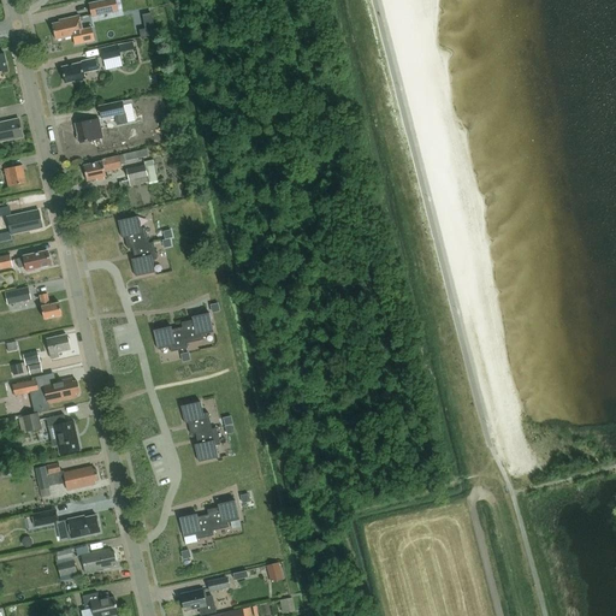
[(92,17),(100,15),(118,11),(114,0),(105,0),(89,4),(92,17)]
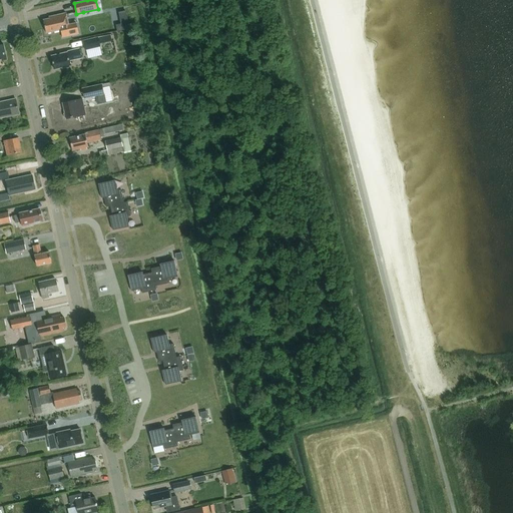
[(120,24),(116,25),(117,31),(129,29),(126,11),(118,12),(120,24)]
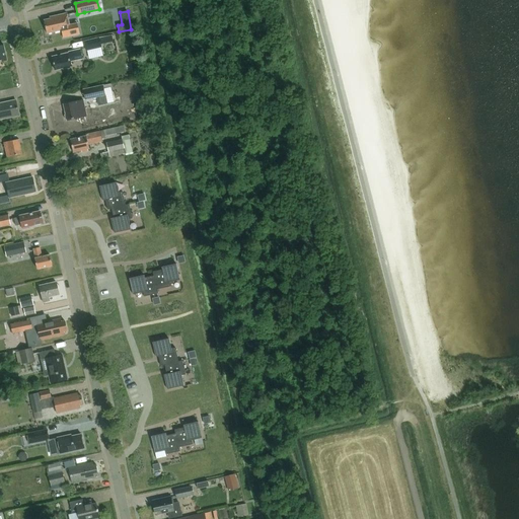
[(63,39),(79,34),(76,22),(69,24),(67,13),(50,17),(50,18),(44,20),(47,33),(61,30),(63,39)]
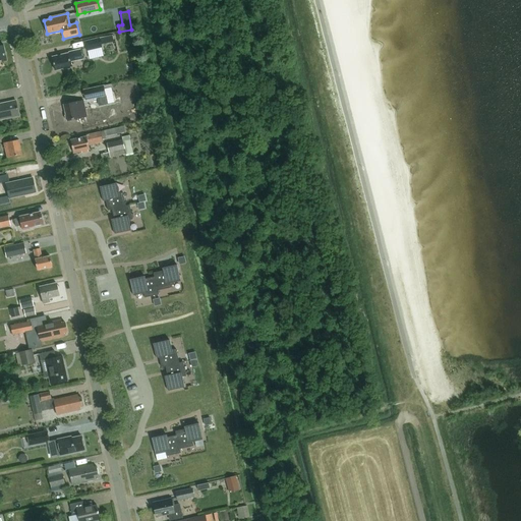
[(113,35),(84,41),(88,51),(103,48),(102,44),(113,42),(113,39),(114,39),(113,35)]
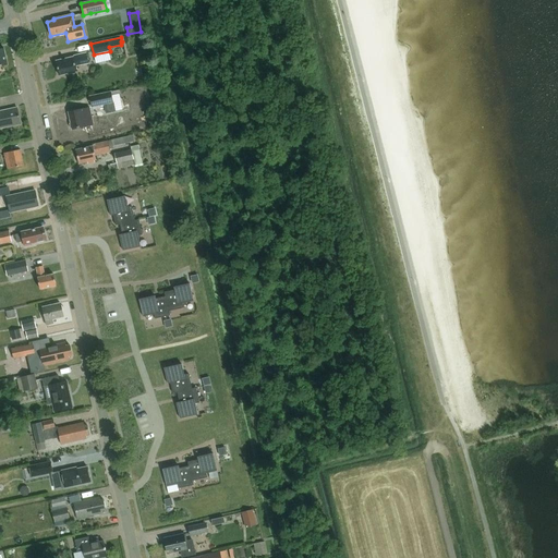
[(75,65),(88,62),(86,53),(73,57),(56,61),(59,74),(68,73),(69,74),(75,73),(75,71),(76,71),(75,65)]
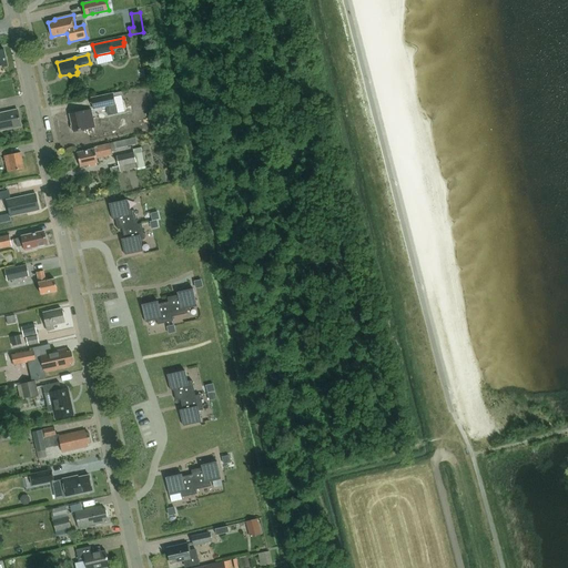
[(113,93),(92,99),(94,109),(107,107),(108,110),(109,115),(118,113),(113,93)]
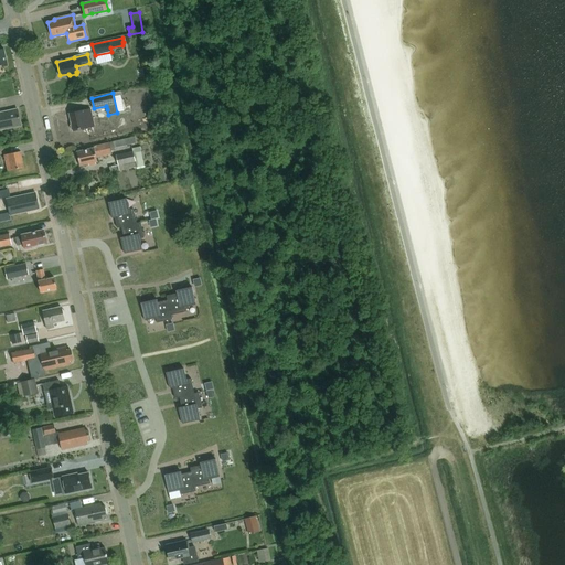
[(0,129),(21,125),(17,108),(0,112),(0,129)]
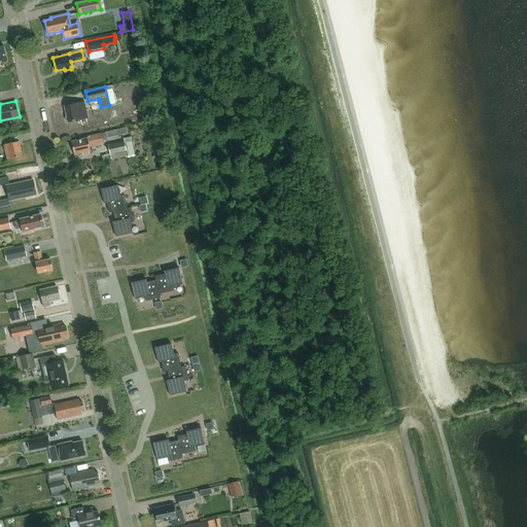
[(85,102),(65,106),(69,123),(89,117),(88,112),(85,102)]
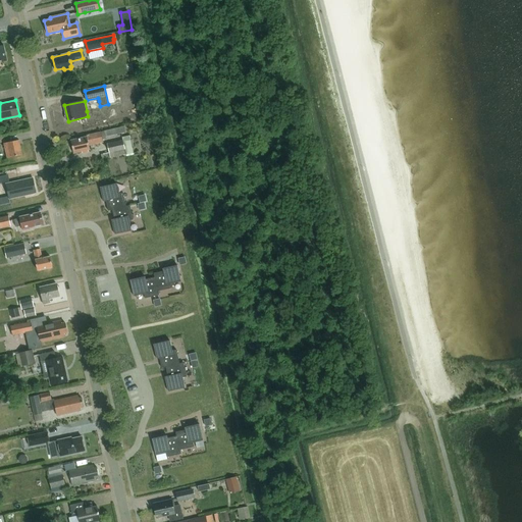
[(140,102),(136,109),(144,113),(148,106),(140,102)]
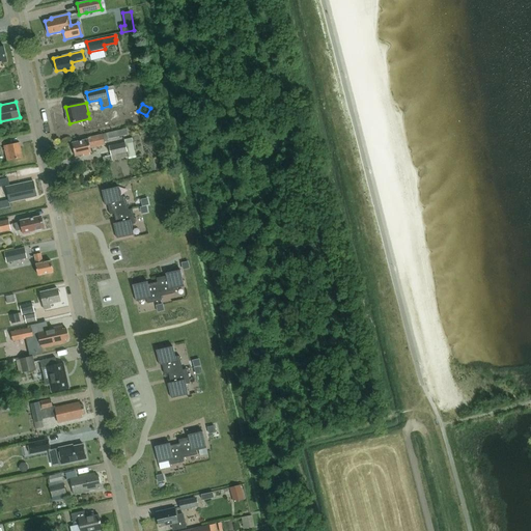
[(126,129),(105,133),(106,139),(127,135),(126,129)]
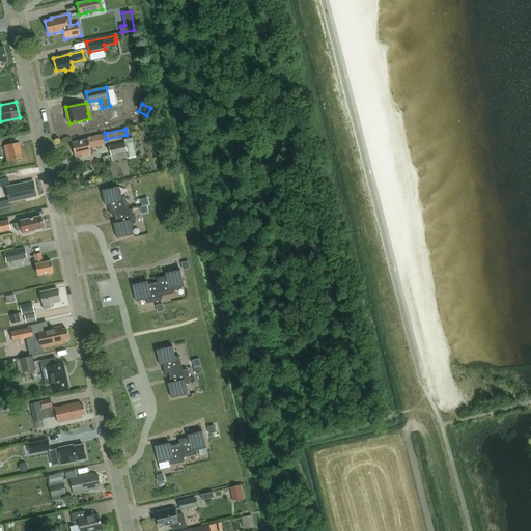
[(87,138),(72,142),(75,156),(83,154),(83,156),(89,154),(89,152),(91,151),(90,147),(105,144),(102,134),(87,137),(87,138)]
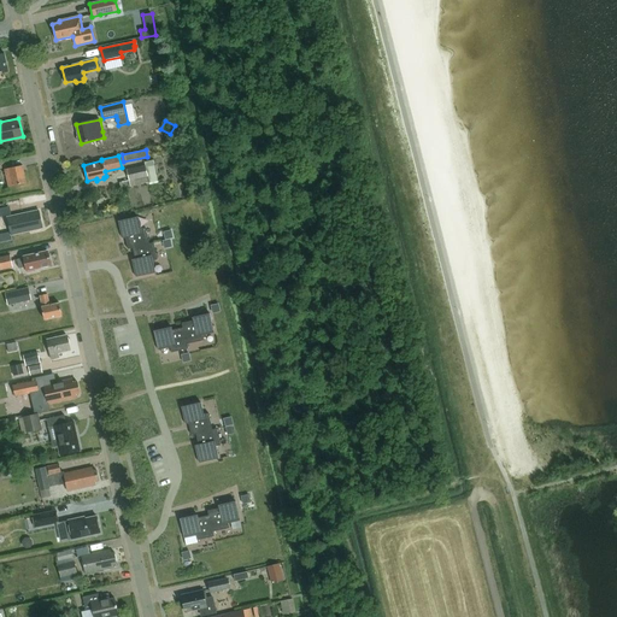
[(146,165),(127,169),(129,180),(119,182),(121,188),(158,180),(153,159),(145,162),(146,165)]
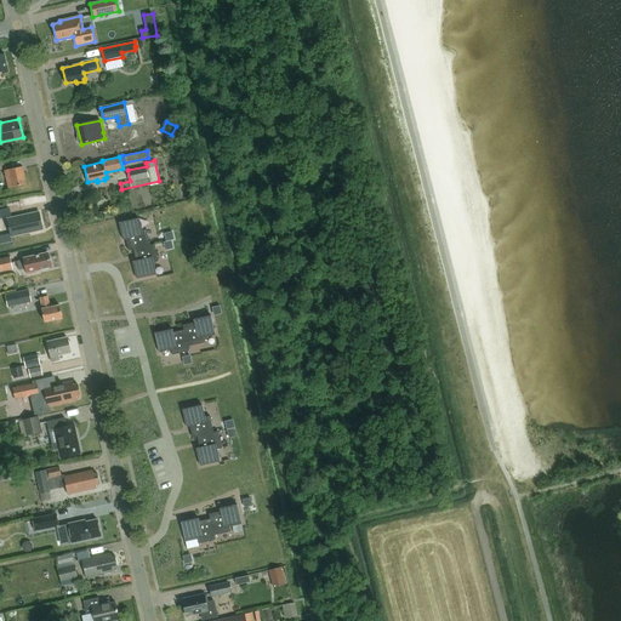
[(9,187),(26,183),(22,166),(5,170),(9,187)]
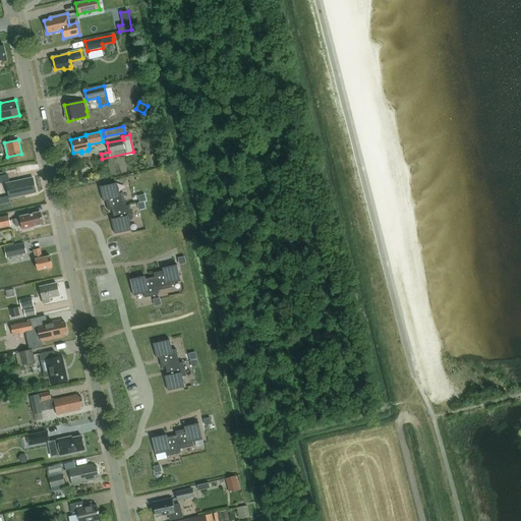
[(8,198),(36,192),(33,177),(5,182),(8,196),(8,198)]
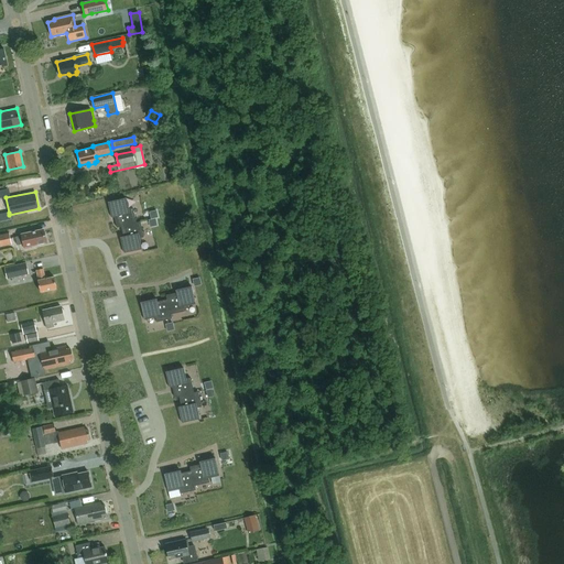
[(126,198),(108,202),(109,204),(112,218),(114,217),(115,217),(117,228),(121,227),(121,225),(136,223),(133,208),(128,208),(126,198)]
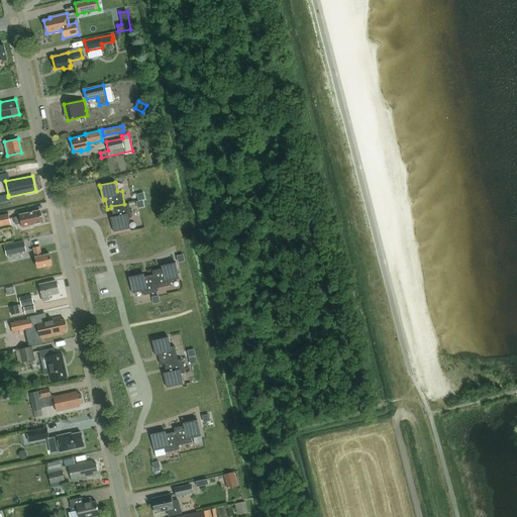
[(113,217),(111,217),(114,231),(130,228),(128,218),(132,217),(129,203),(124,204),(111,206),(111,208),(113,217)]
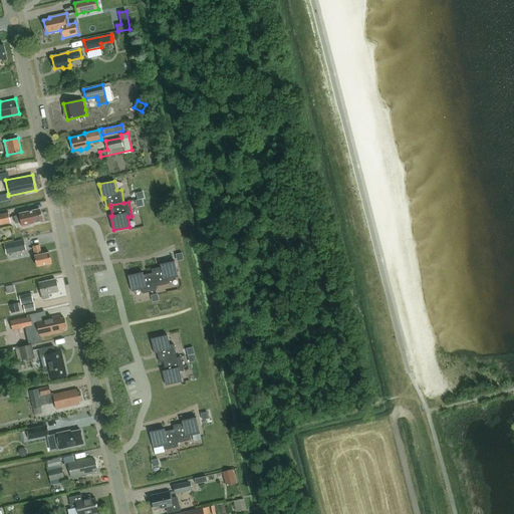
[(16,223),(21,222),(22,227),(33,224),(33,223),(42,221),(39,209),(19,214),(19,215),(14,216),(16,223)]
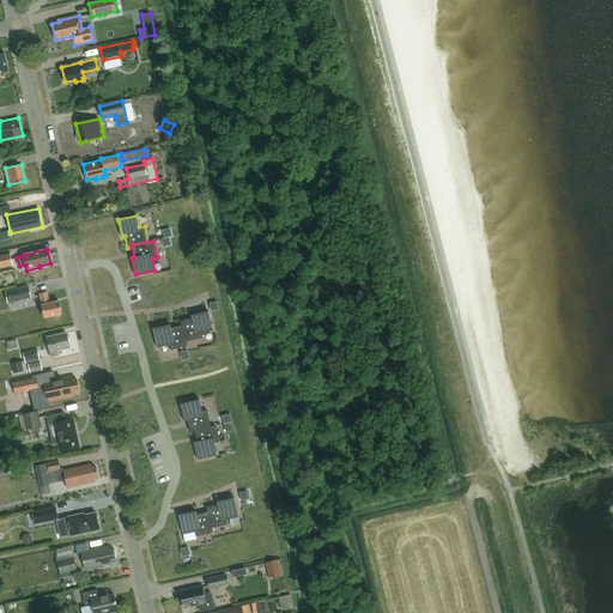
[(10,253),(0,254),(0,267),(0,268),(12,265),(10,253)]
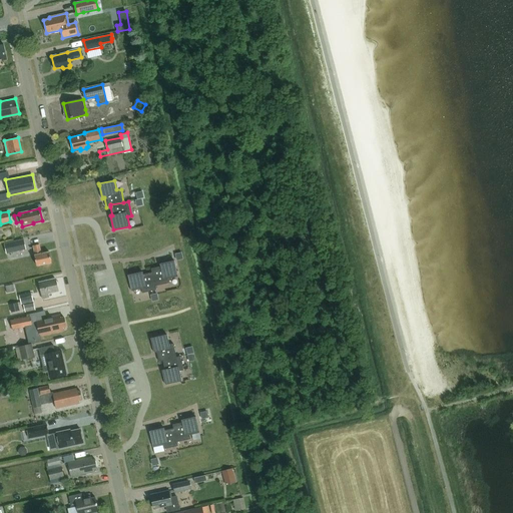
[(26,250),(24,239),(12,242),(4,244),(6,254),(26,250)]
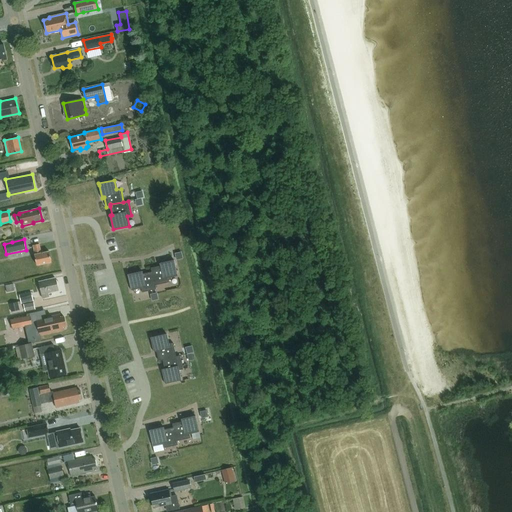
[(36,265),(51,262),(49,251),(41,253),(39,243),(33,245),(35,254),(34,254),(36,265)]
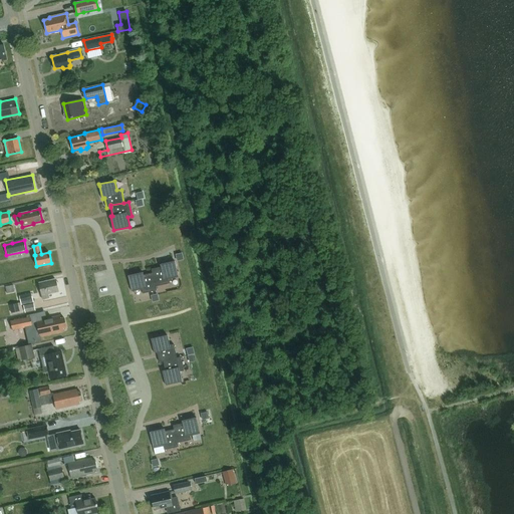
[(162,267),(152,269),(153,273),(156,286),(170,283),(169,279),(179,277),(175,261),(161,264),(162,267)]
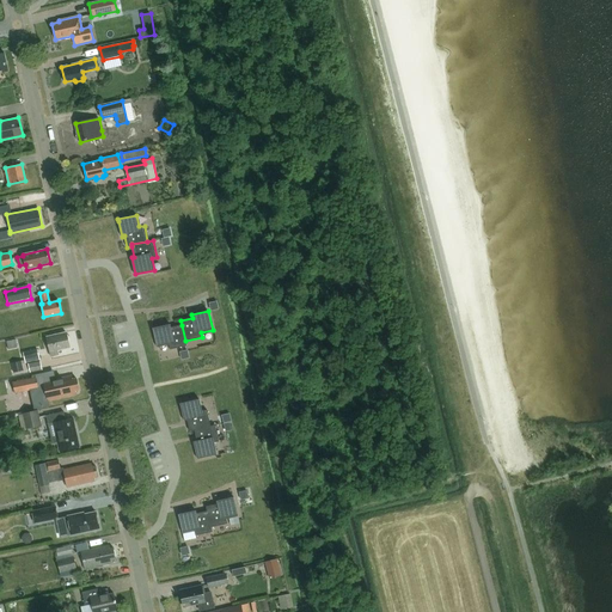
[(170,324),(153,328),(157,347),(169,344),(170,349),(187,346),(185,341),(182,325),(171,328),(170,324)]
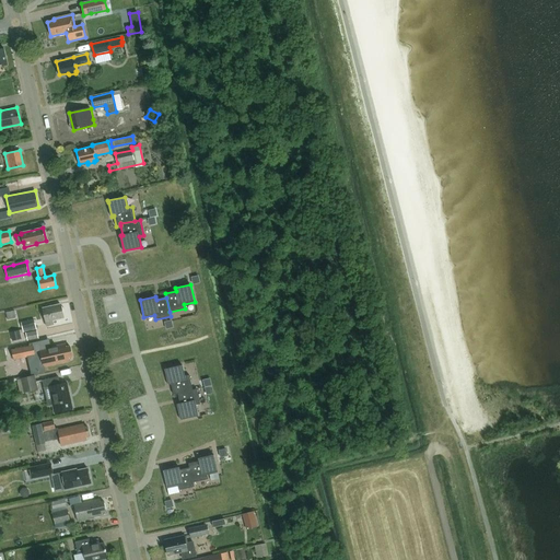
[(53,321),(63,317),(60,304),(43,307),(46,325),(53,324),(53,321)]
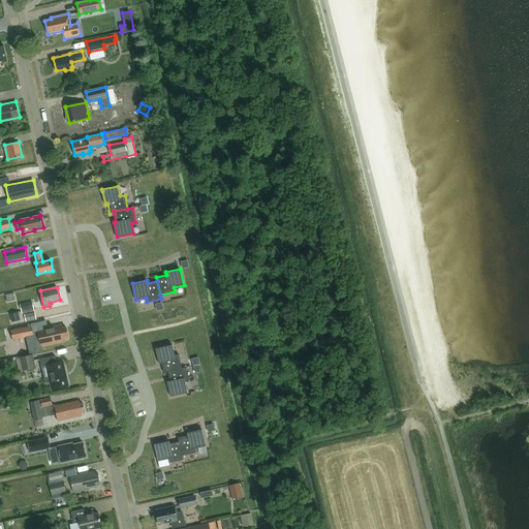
[(13,293),(5,296),(7,302),(16,301),(13,293)]
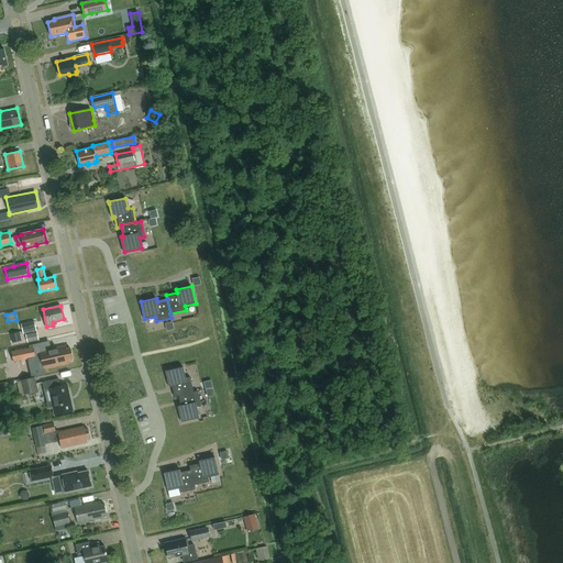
[(34,322),(21,324),(23,334),(25,334),(36,331),(34,322)]
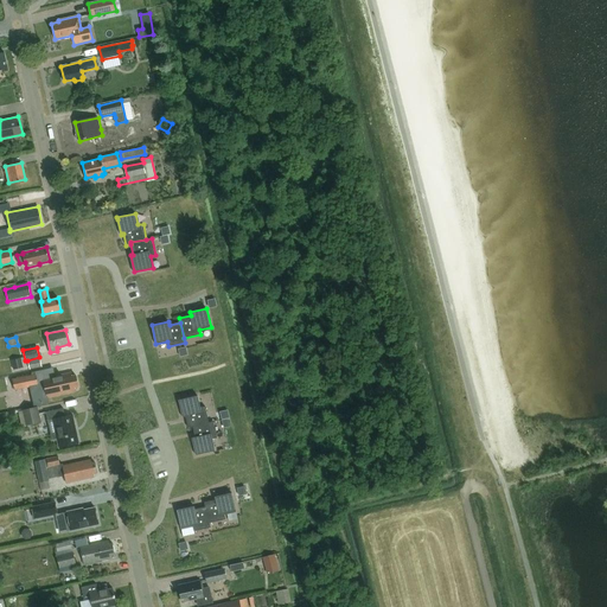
[(21,358),(11,360),(13,370),(24,368),(21,358)]
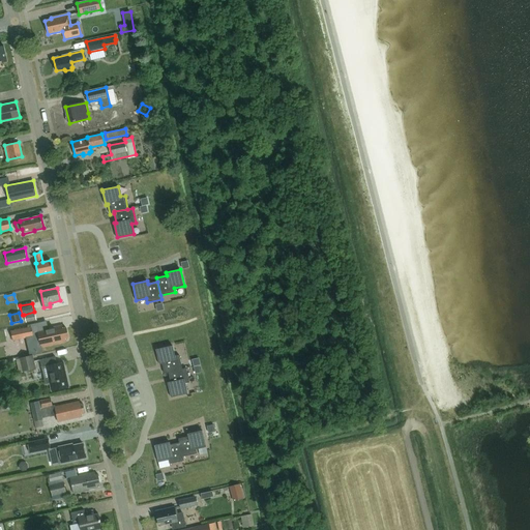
[(35,313),(25,316),(26,321),(26,323),(36,320),(35,313)]
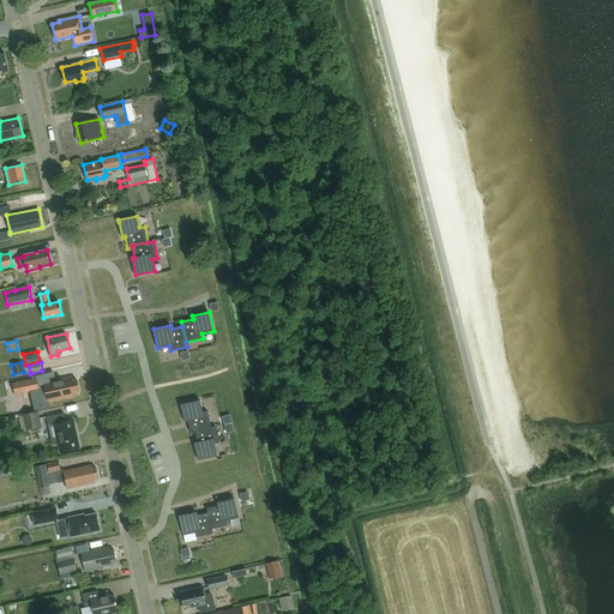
[(76,391),(79,390),(77,379),(72,380),(72,378),(44,384),(46,389),(48,401),(76,395),(76,391)]
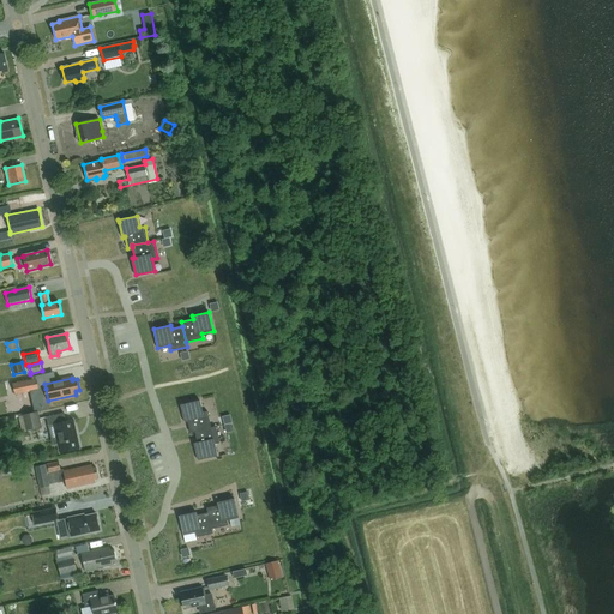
[(36,379),(12,384),(14,395),(30,391),(38,390),(36,379)]
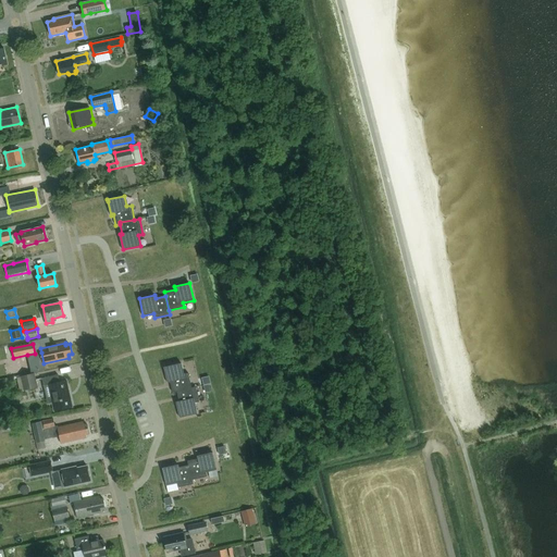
[(35,354),(27,355),(32,373),(35,372),(45,370),(44,363),(41,353),(35,354)]
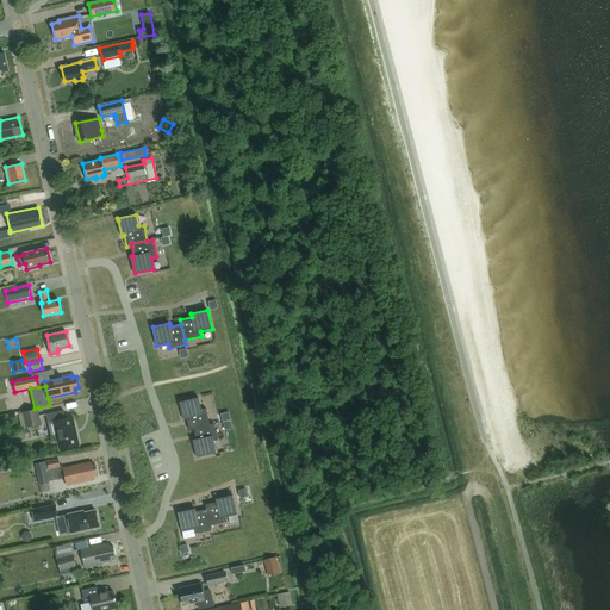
[(199,398),(180,402),(184,419),(187,418),(190,430),(194,429),(193,428),(210,424),(206,409),(201,409),(199,398)]
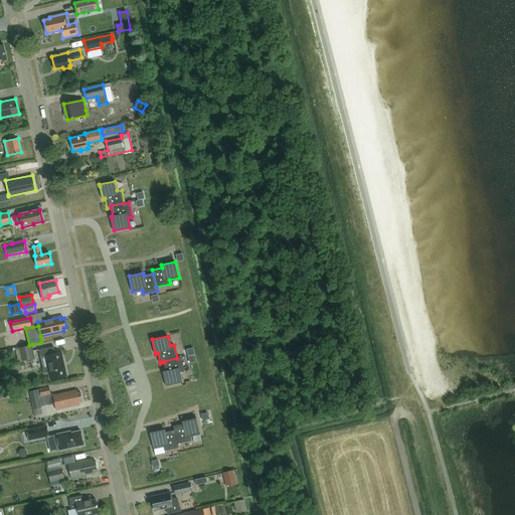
[(29,345),(19,347),(22,360),(35,357),(32,344),(29,345)]
